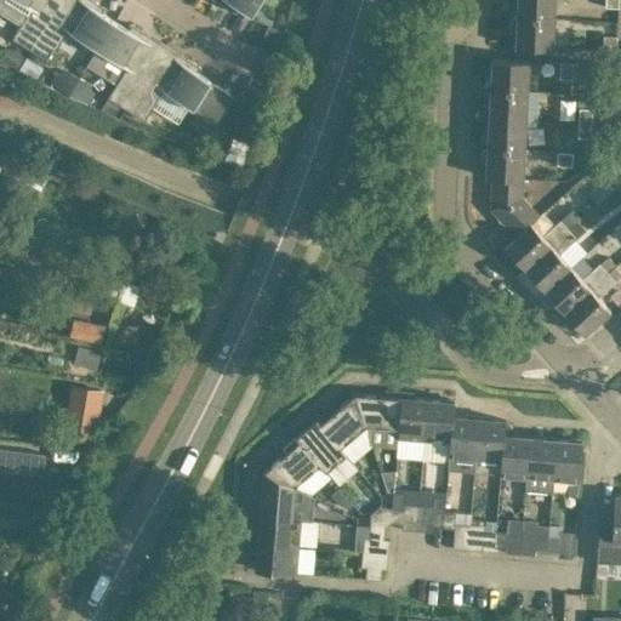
[(0,0),(0,11),(21,24),(12,38),(30,49),(61,0),(0,0)]
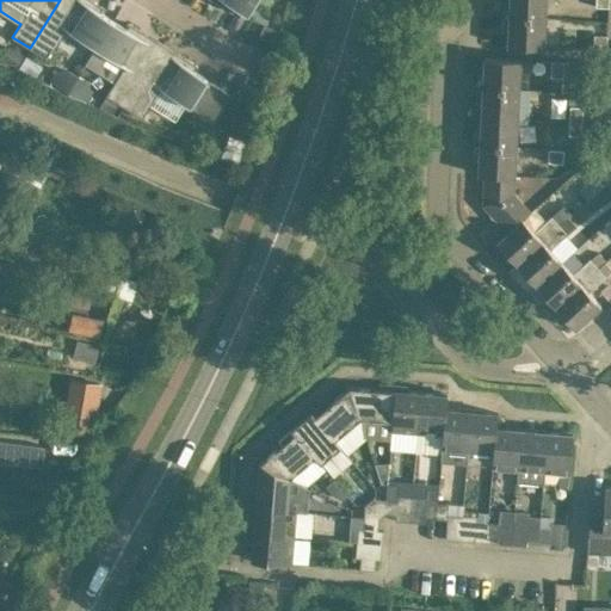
[(67,30),(94,47),(112,19),(100,12),(104,7),(92,0),(60,0),(30,48),(48,60),(67,30)]
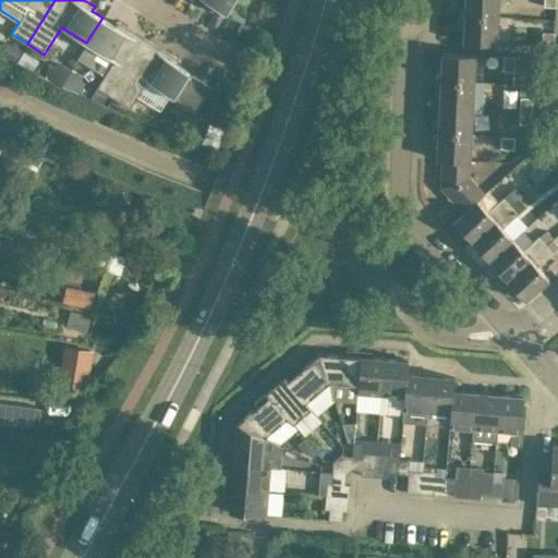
[(194,0),(211,10),(214,5),(226,13),(233,0),(194,0)]
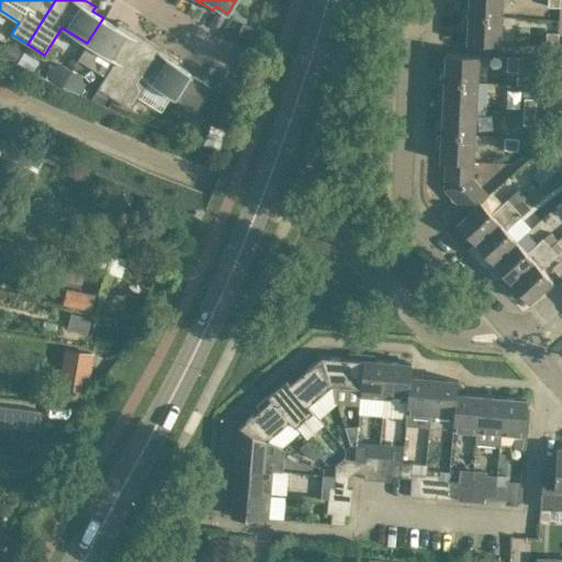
[(468,19),(467,42),(501,43),(502,17),(502,0),(469,0),(469,10),(463,10),(462,18),(468,19)]
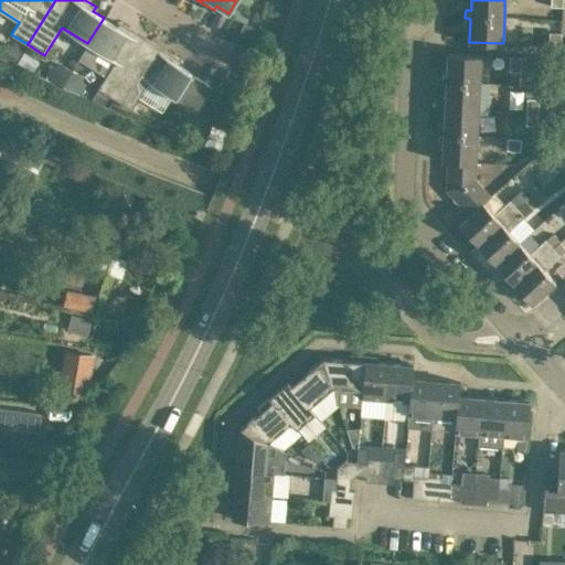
[(98,88),(110,96),(115,98),(151,41),(119,21),(116,25),(104,18),(87,43),(116,61),(98,88)]
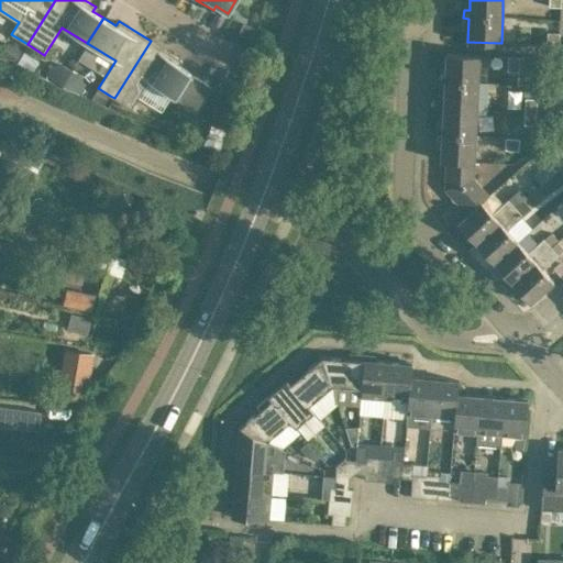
[(239,34),(252,39),(255,28),(243,23),(239,34)]
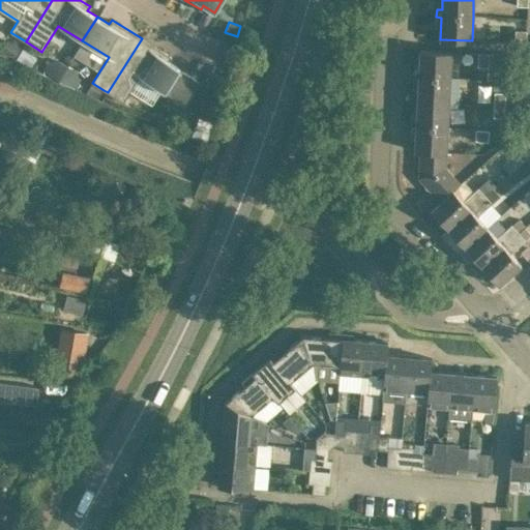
[(516,43),(527,43),(528,30),(516,30),(516,43)]
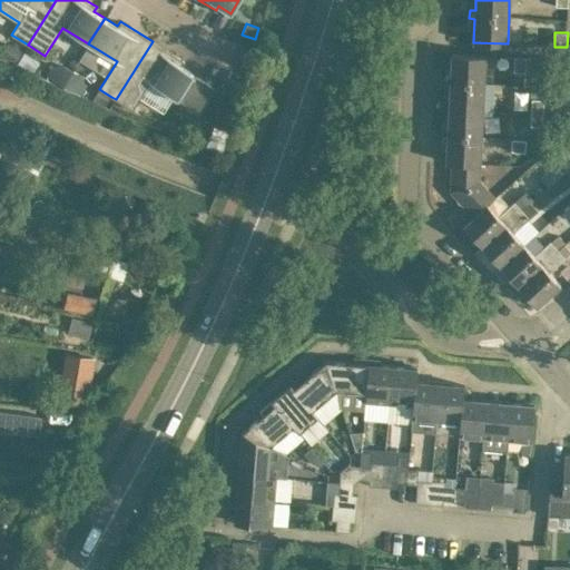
[(153,41),(116,99),(133,110),(150,82),(178,99),(199,112),(214,88),(193,75),(194,74),(182,66),(185,61),(153,41)]
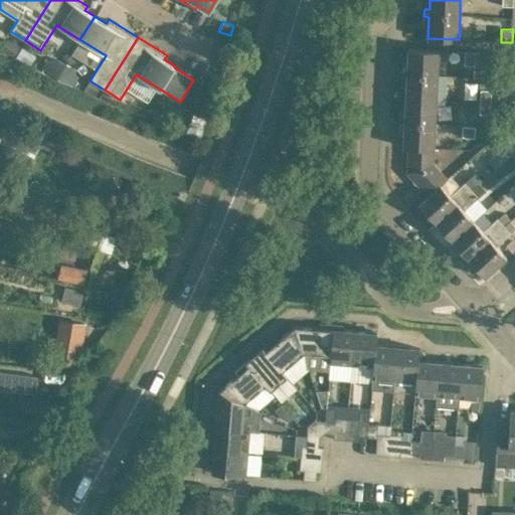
[(0,50),(12,58),(20,45),(8,38),(0,50)]
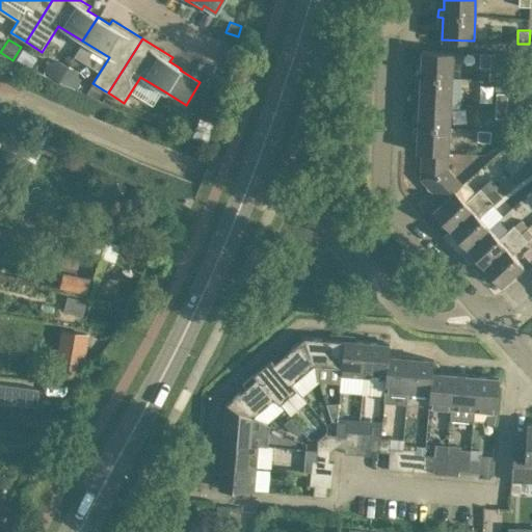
[(38,57),(23,48),(17,59),(31,68),(38,57)]
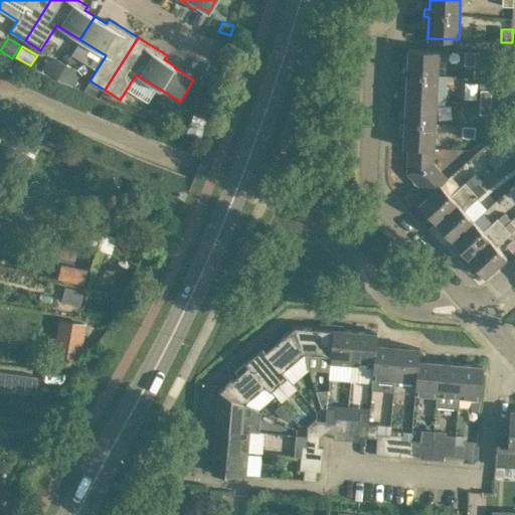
[(438,74),(439,49),(408,48),(407,69),(402,69),(401,76),(406,76),(405,97),(437,99),(438,74)]
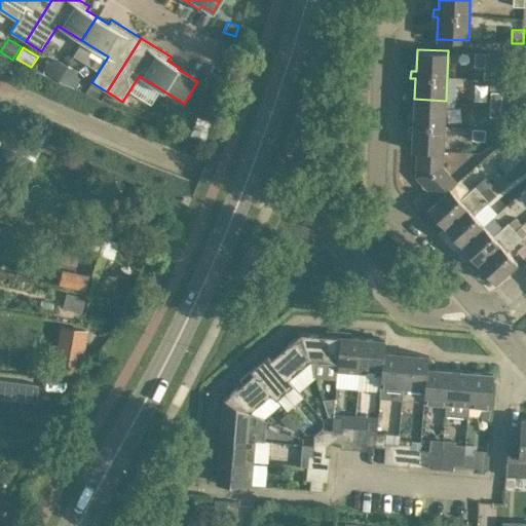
[(484,66),(485,52),(475,52),(475,65),(484,66)]
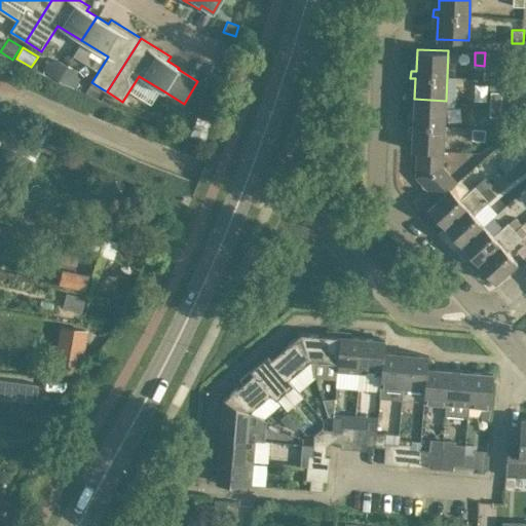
[(484,66),(484,78),(502,79),(504,53),(485,52),(484,66)]
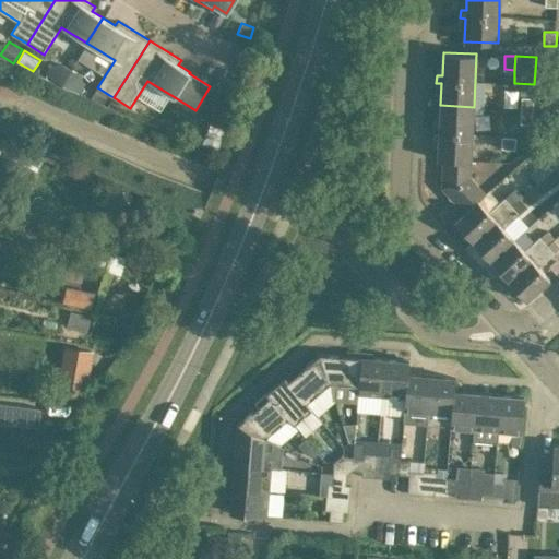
[(109,95),(97,87),(91,98),(104,104),(109,95)]
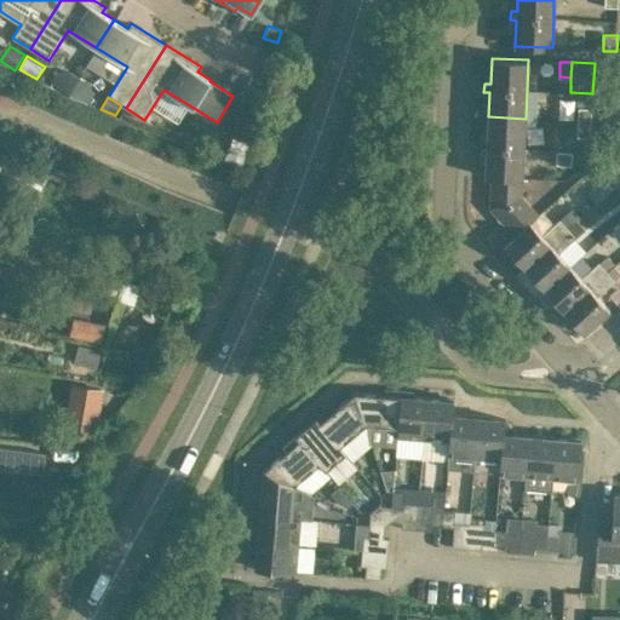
[(591,122),(592,108),(579,107),(579,121),(591,122)]
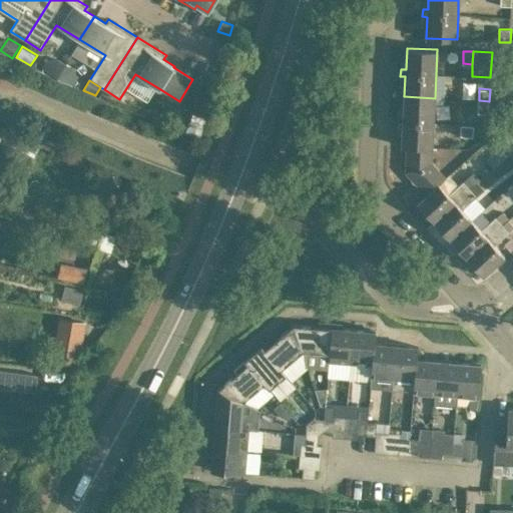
[(402,145),(407,146),(432,147),(435,98),(404,96),(403,117),(398,117),(398,124),(403,124),(402,145)]
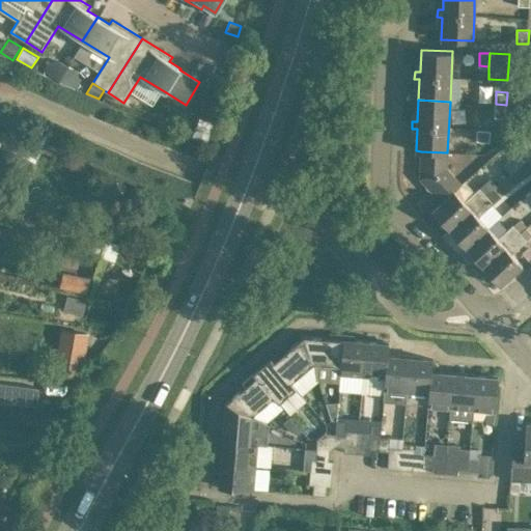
[(506,117),(506,105),(496,104),(495,116),(506,117)]
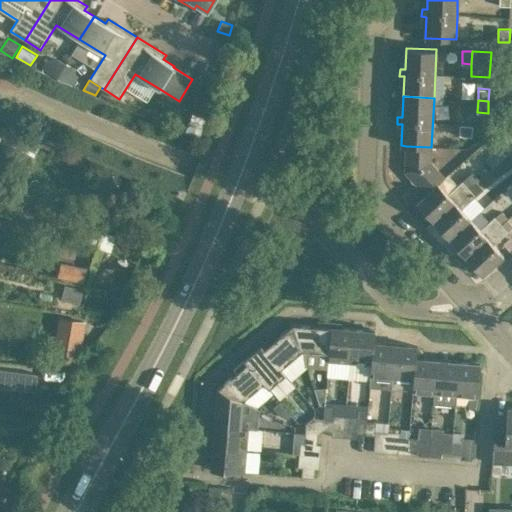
[(209,119),(197,114),(190,132),(202,137),(209,119)]
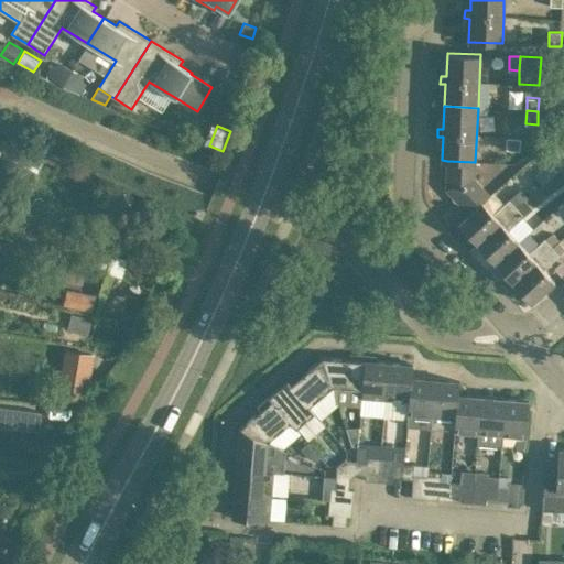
[(506,149),(520,150),(521,137),(507,137),(506,149)]
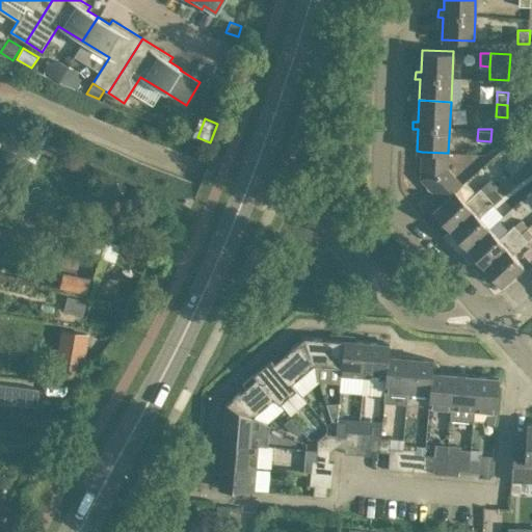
[(420,178),(442,202),(455,190),(462,183),(457,178),(447,166),(448,153),(422,152),(420,178)]
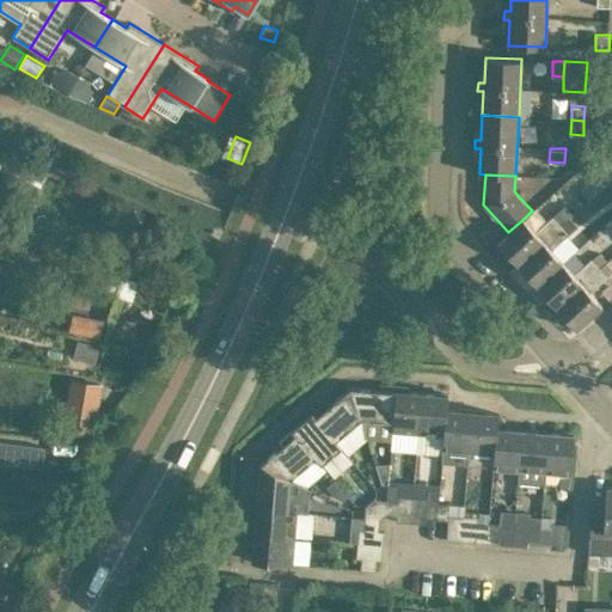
[(562,207),(551,215),(560,225),(569,216),(573,213),(568,208),(562,207)]
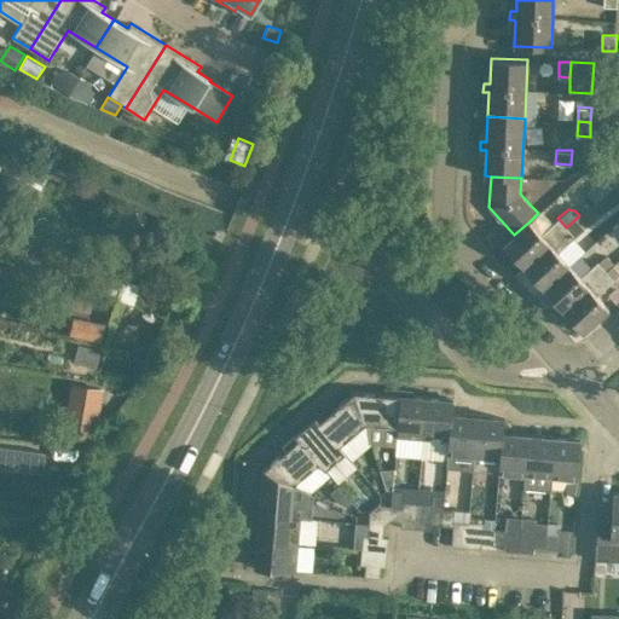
[(524,266),(566,227),(557,218),(541,233),(530,221),(514,235),(503,244),(524,266)]
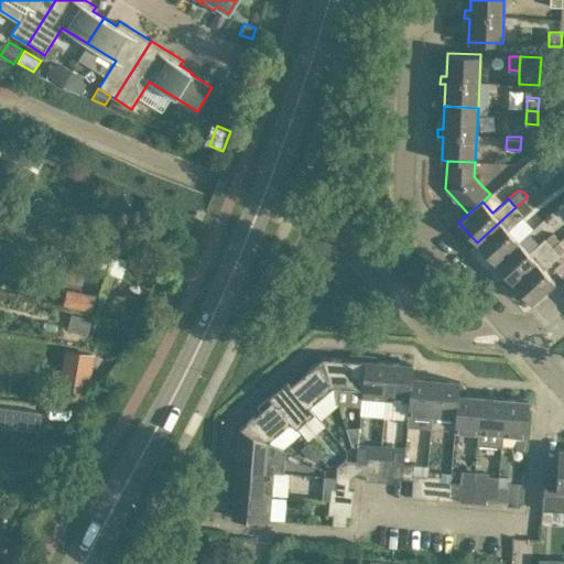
[(532,208),(524,199),(516,207),(524,215),(532,208)]
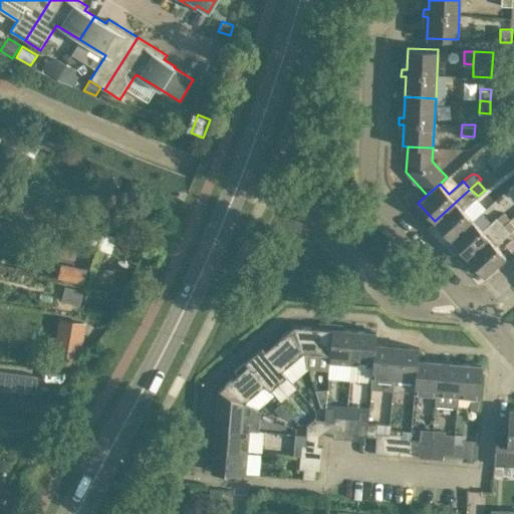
[(451,239),(473,220),(463,208),(478,196),(470,189),(435,221),(451,239)]
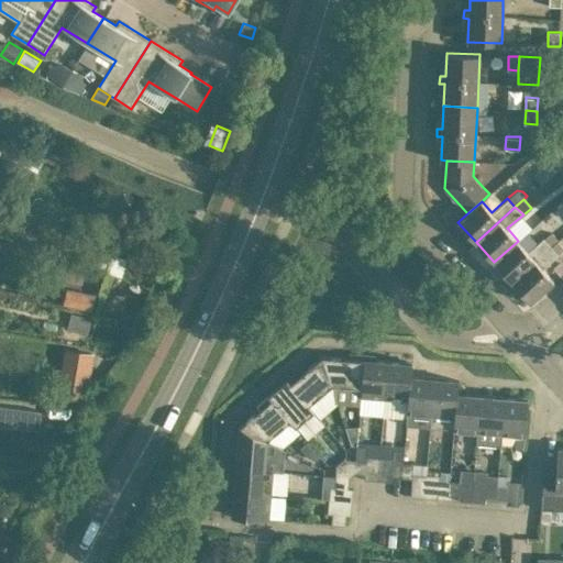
[(114,222),(123,227),(130,216),(121,211),(114,222)]
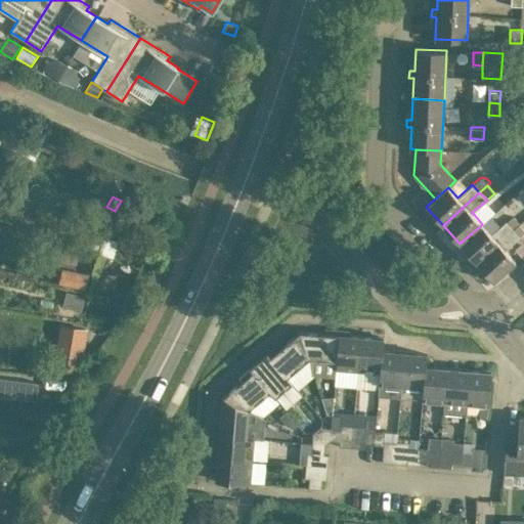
[(482,224),(460,244),(476,262),(513,229),(506,220),(490,233),(482,224)]
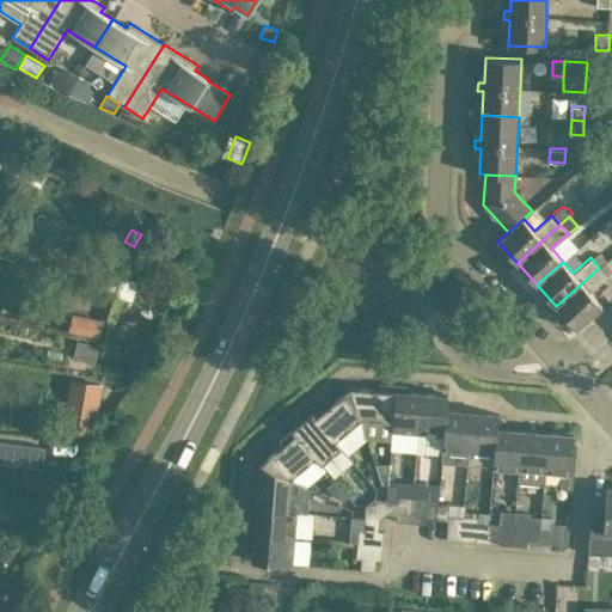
[(599,268),(556,306),(576,328),(601,305),(591,292),(607,276),(599,268)]
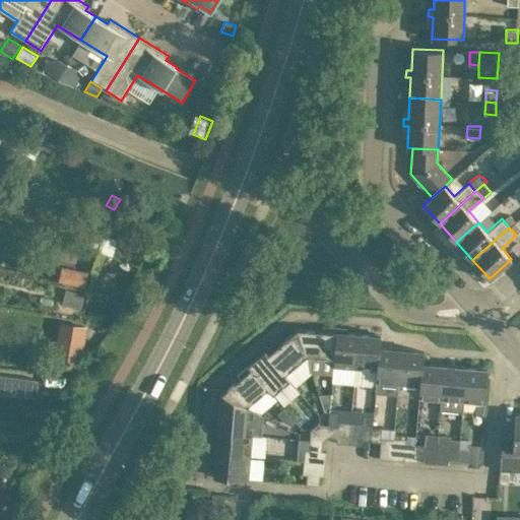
[(84,294),(66,288),(62,304),(81,308),(84,294)]
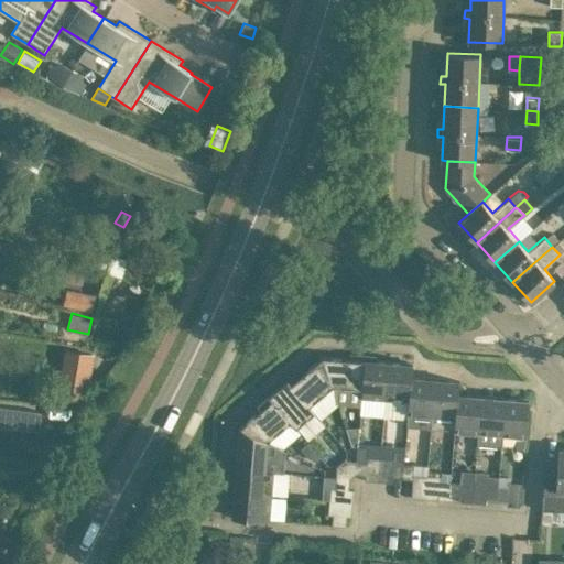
[(67,349),(60,397),(85,400),(93,354),(67,349)]
